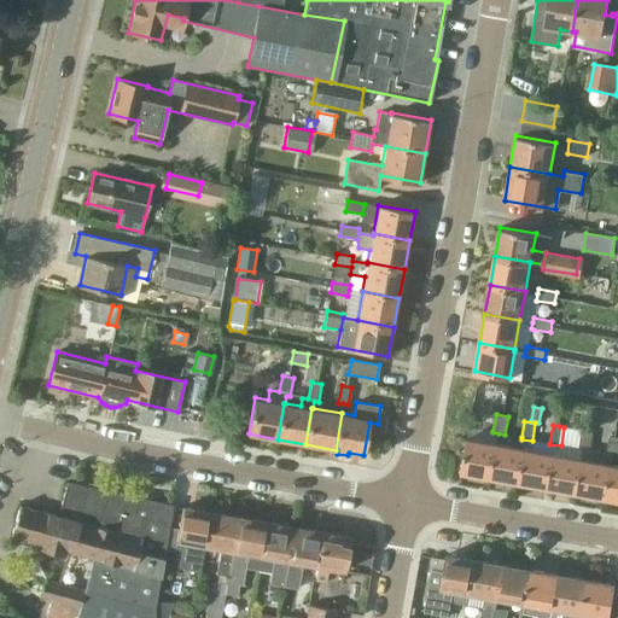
[(582,431),(579,449),(590,452),(593,433),(582,431)]
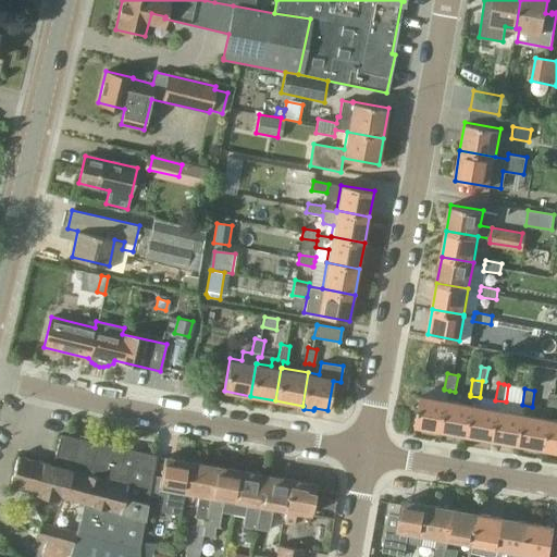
[(443,431),(448,398),(422,394),(416,426),(443,431)]
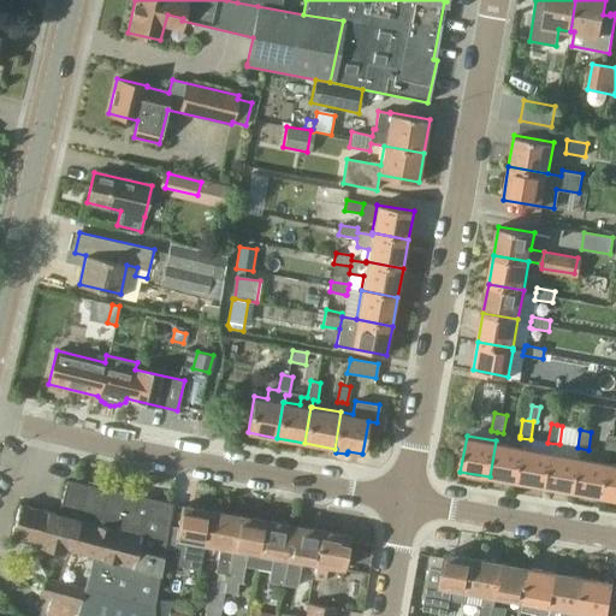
[(496,440),(490,477),(517,481),(525,445),(496,440)]
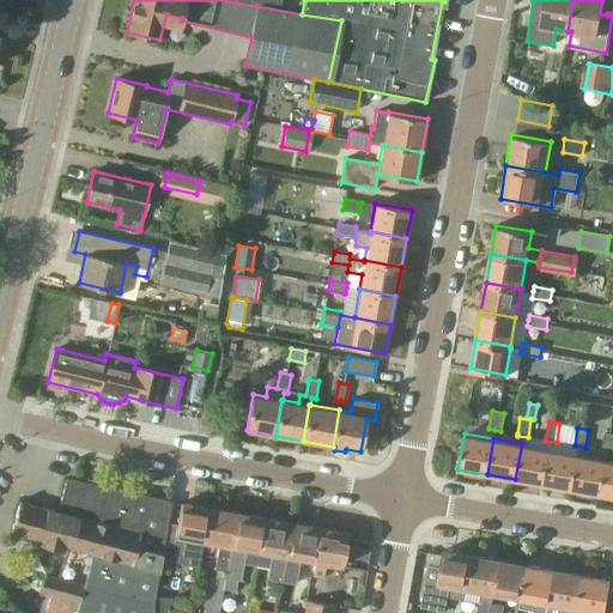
[(522,443),(515,479),(544,485),(550,449),(522,443)]
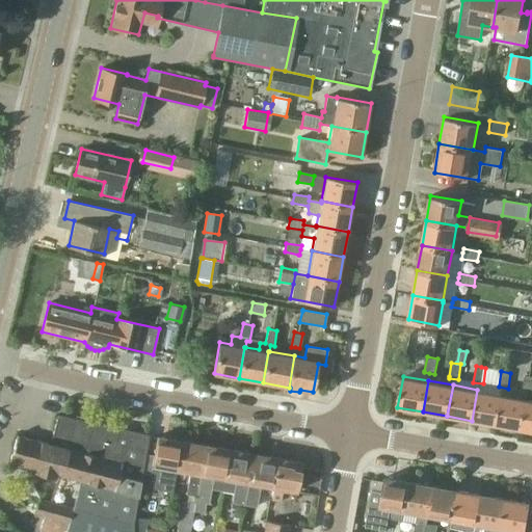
[(497,425),(502,394),(477,390),(472,421),(497,425)]
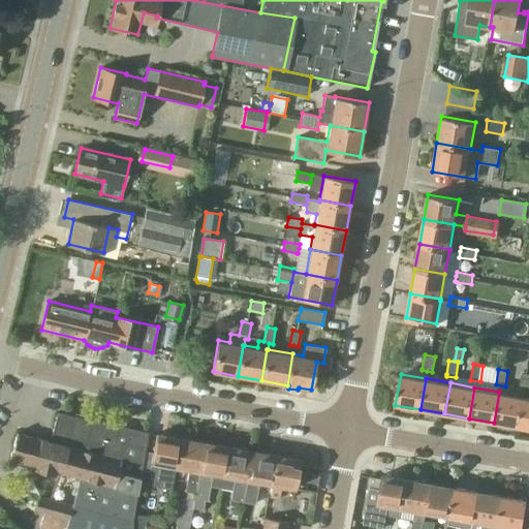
[(519,427),(524,396),(499,392),(494,423),(519,427)]
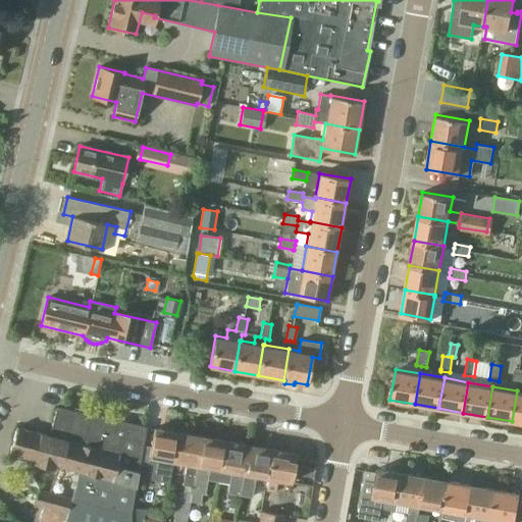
[(521,392),(517,390),(512,421),(521,422),(521,392)]
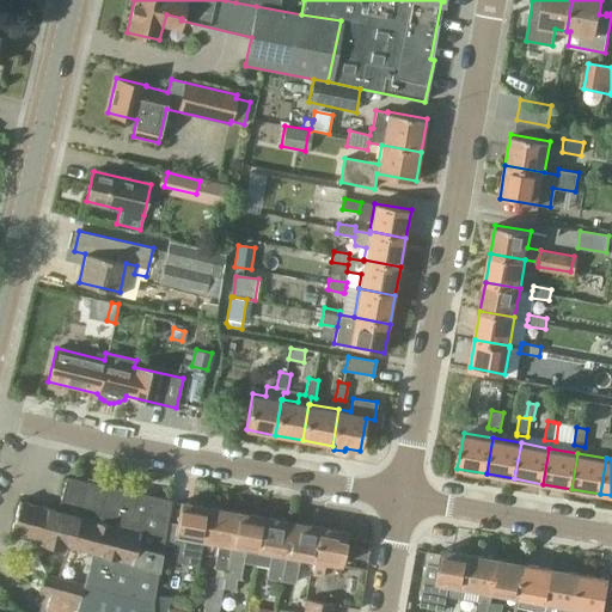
[(84,583),(75,611),(151,611),(154,595),(170,501),(67,475),(57,510),(19,501),(12,532),(38,538),(37,544),(65,550),(66,546),(91,552),(84,583)]
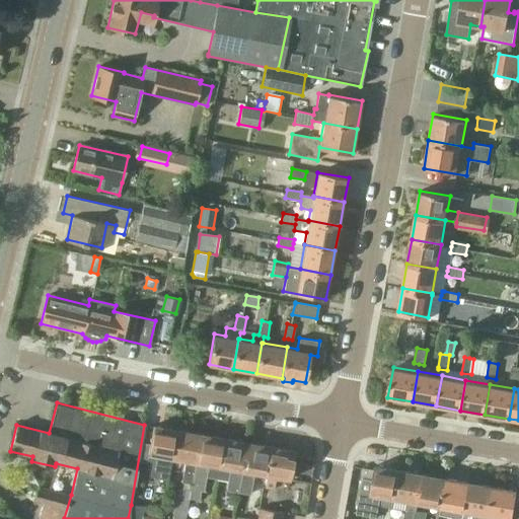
[(168,482),(172,458),(177,430),(153,426),(144,475),(154,477),(168,482)]
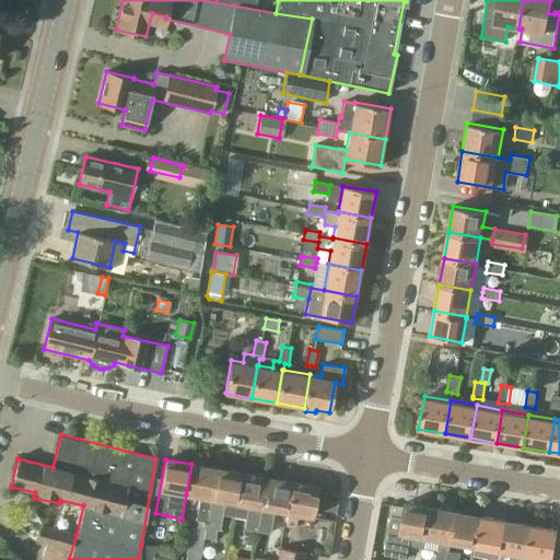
[(199,559),(203,538),(210,499),(216,468),(191,464),(186,494),(200,497),(196,521),(198,521),(197,527),(191,526),(185,559),(179,559),(174,559),(173,559),(199,559)]
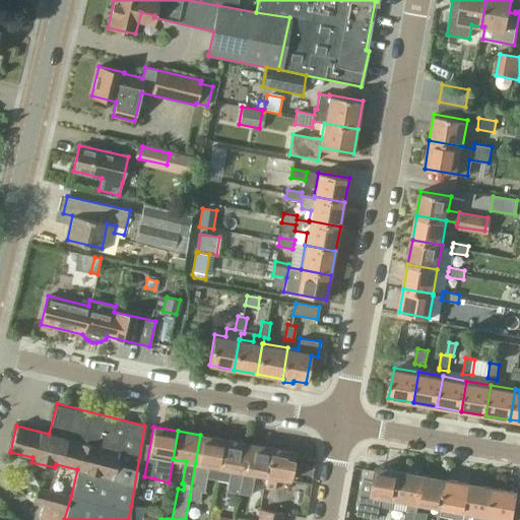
[(206,478),(216,479),(218,467),(223,439),(200,435),(195,463),(189,500),(199,501),(201,492),(204,493),(206,478)]
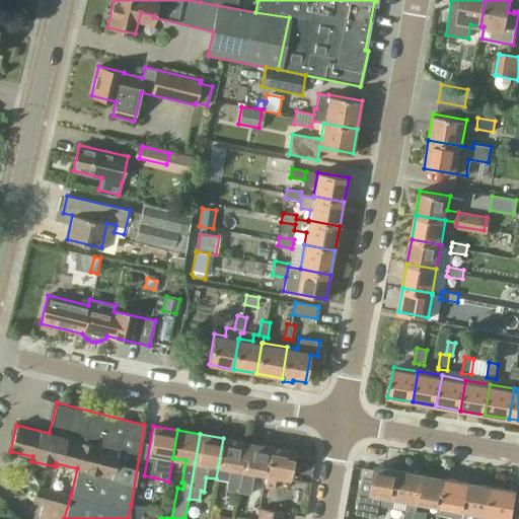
[(226,491),(238,493),(241,479),(242,470),(247,443),(223,438),(218,466),(216,478),(228,482),(226,491)]
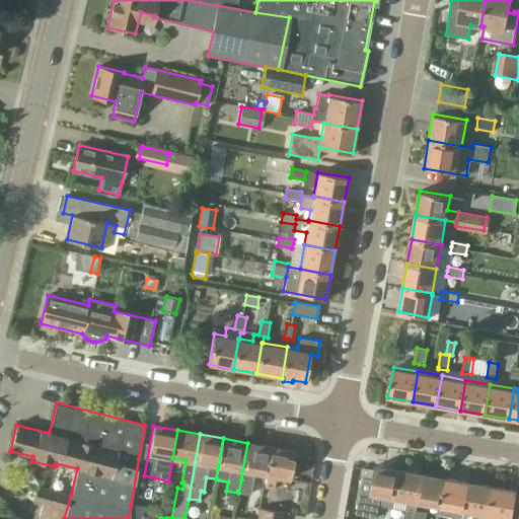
[(271,447),(247,443),(242,470),(241,479),(238,493),(249,495),(253,472),(266,474),(271,447)]
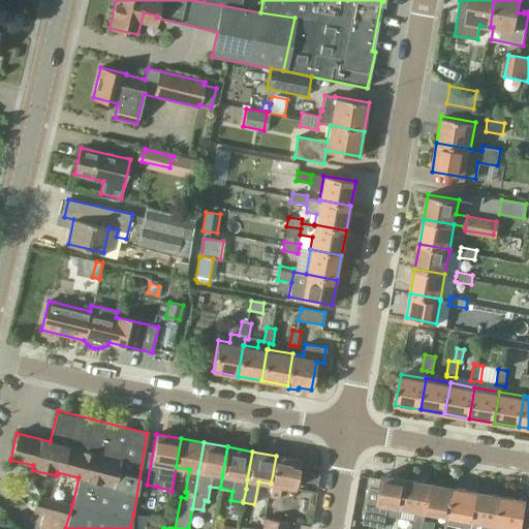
[(301,460),(276,456),(271,484),(269,496),(277,498),(280,486),(296,489),(301,460)]
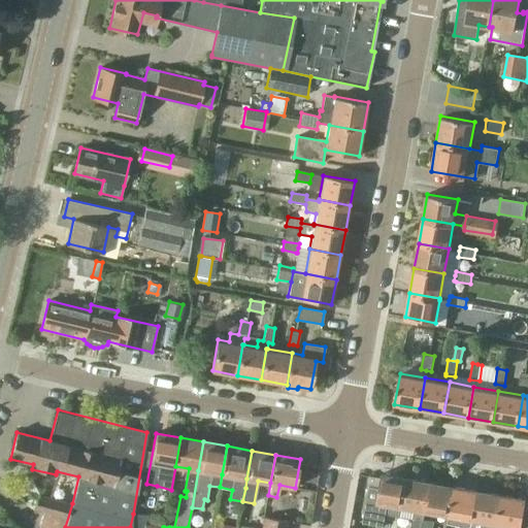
[(389,504),(400,506),(405,477),(383,474),(381,489),(370,487),(364,523),(385,527),(389,504)]
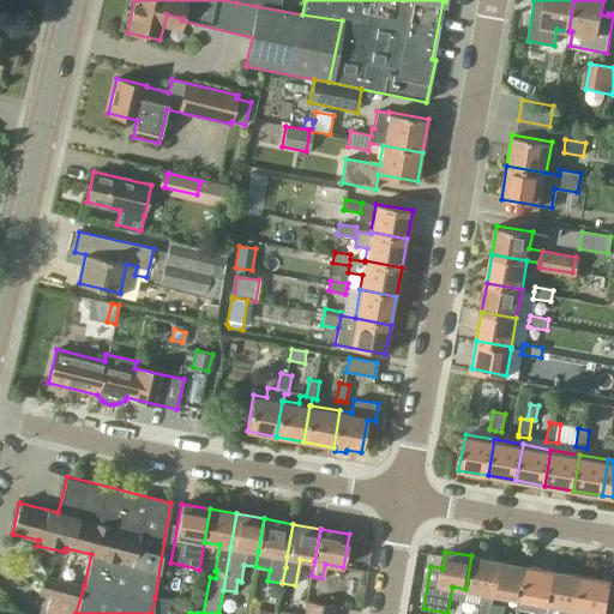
[(491,613),(493,605),(494,595),(500,561),(471,555),(465,589),(482,593),(481,603),(480,603),(477,613),(491,613)]
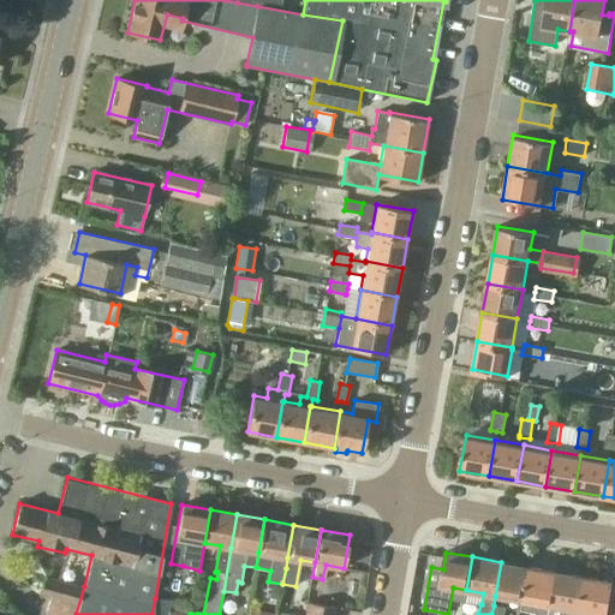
[(501,562),(495,596),(521,599),(527,567),(501,562)]
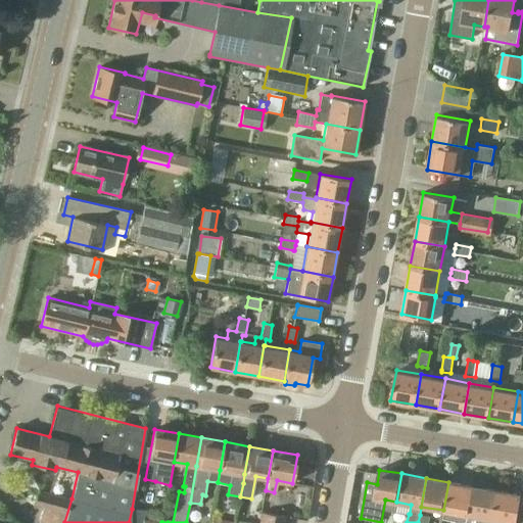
[(465,522),(467,514),(472,485),(448,482),(443,510),(444,510),(443,519),(456,521),(455,522),(465,522)]
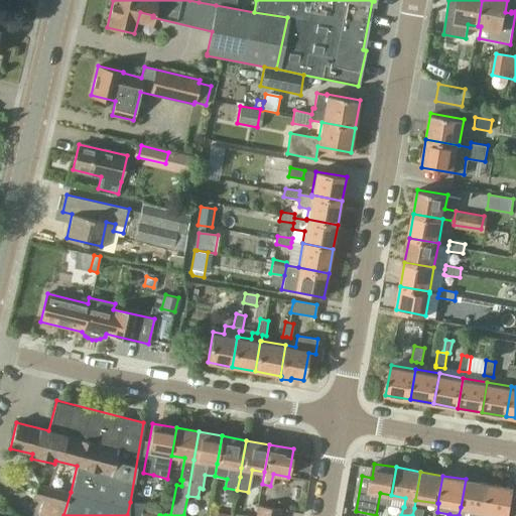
[(485,515),(486,512),(490,484),(466,479),(461,507),(459,515),(485,515)]
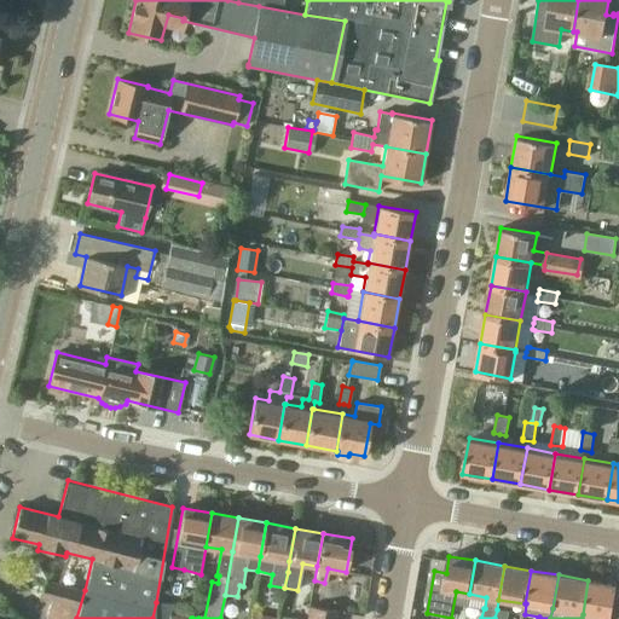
[(47,618),(50,618),(76,618),(85,590),(45,580),(41,600),(52,602),(47,618)]
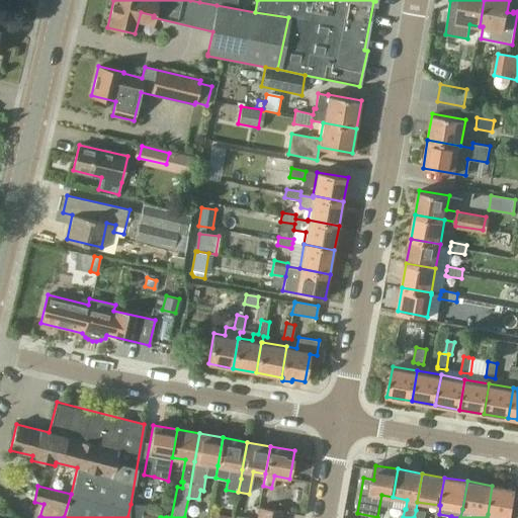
[(492,486),(488,514),(487,517),(511,517),(516,490),(492,486)]
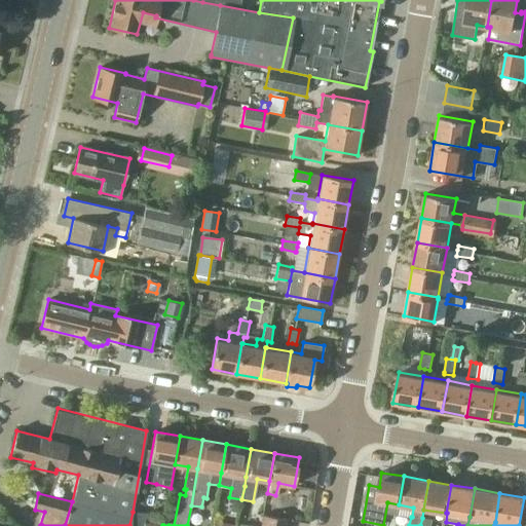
[(133,512),(129,525),(143,525),(146,514),(133,512)]
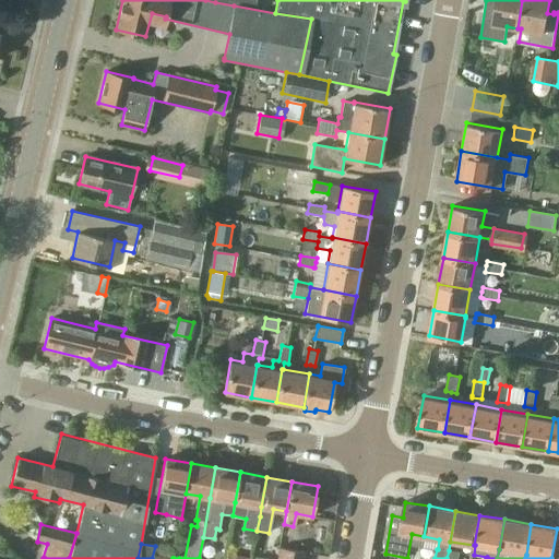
[(304,558),(305,552),(280,548),(277,558),(304,558)]
